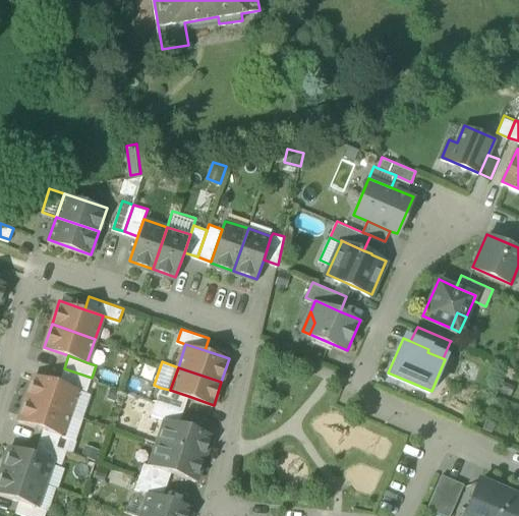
[(87,391),(92,378),(64,368),(60,382),(78,388),(87,391)]
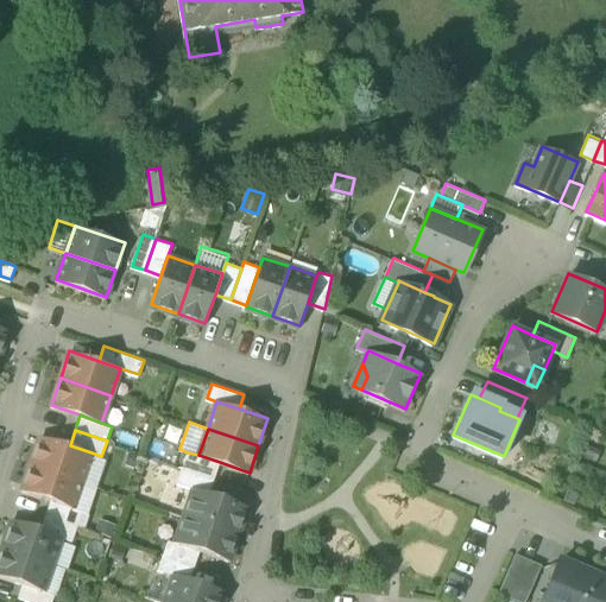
[(40,436),(31,462),(82,480),(92,452),(70,445),(40,436)]
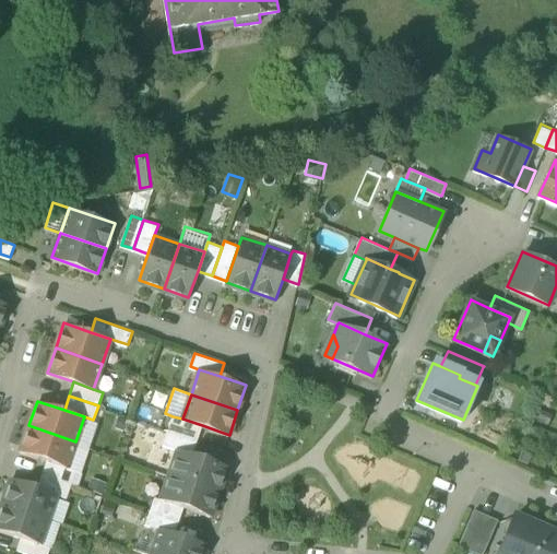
[(98,422),(93,420),(84,416),(75,441),(91,447),(98,422)]
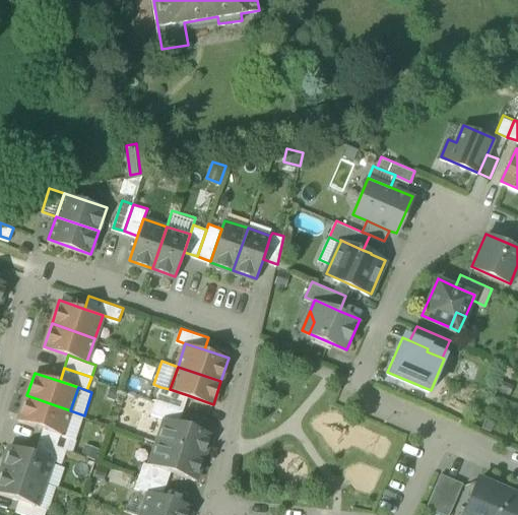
[(160,387),(156,399),(184,408),(188,395),(170,389),(160,387)]
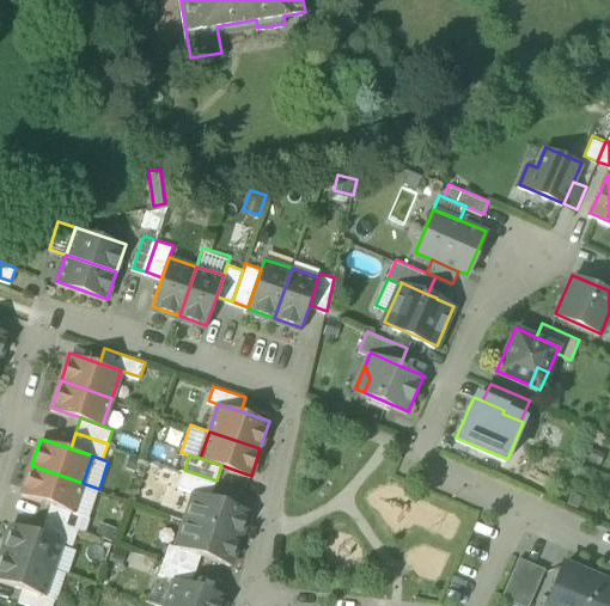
[(73,510),(83,483),(31,465),(23,493),(52,502),(73,510)]
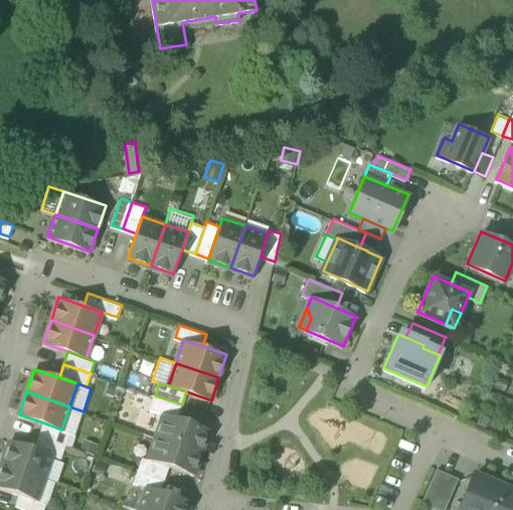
[(177,417),(182,404),(155,395),(151,408),(164,413),(177,417)]
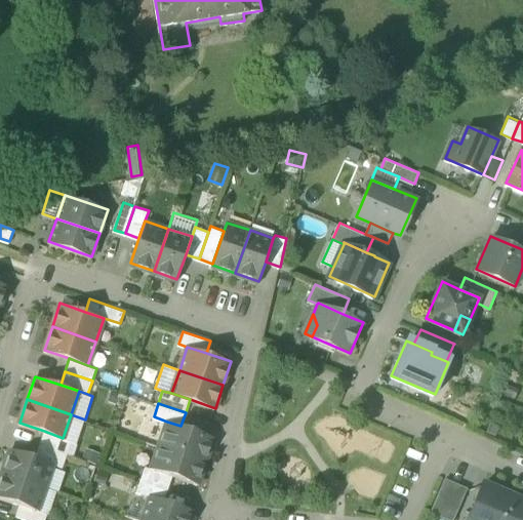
[(77,442),(85,420),(71,414),(63,438),(72,441),(77,442)]
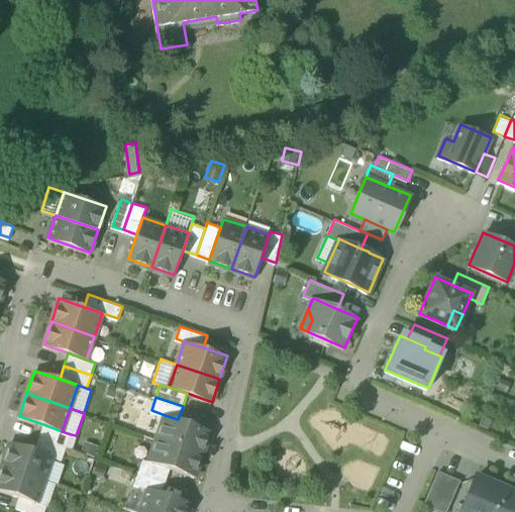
[(165,415),(157,437),(203,453),(210,430),(178,419),(165,415)]
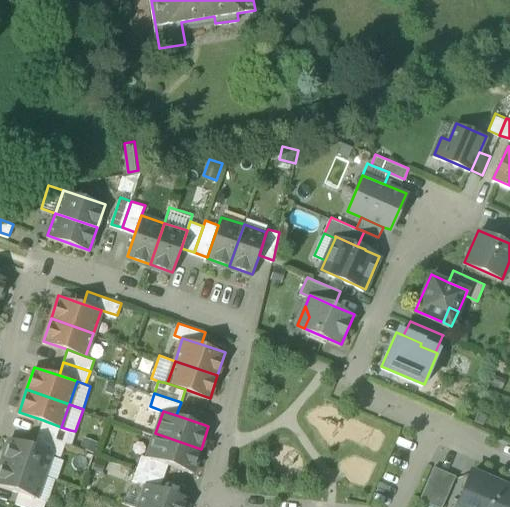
[(43,420),(39,434),(65,443),(70,430),(61,427),(43,420)]
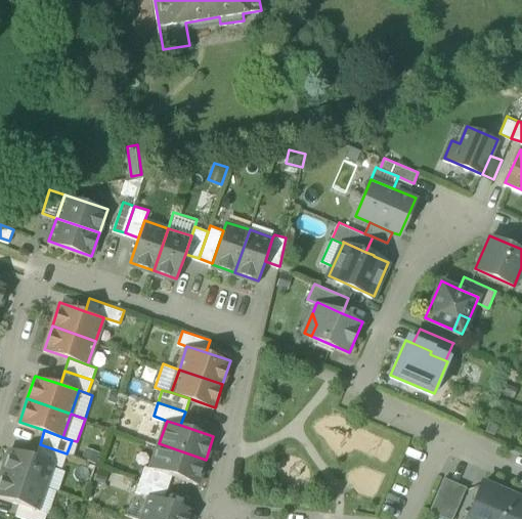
[(198,483),(206,460),(159,443),(151,467),(172,474),(198,483)]
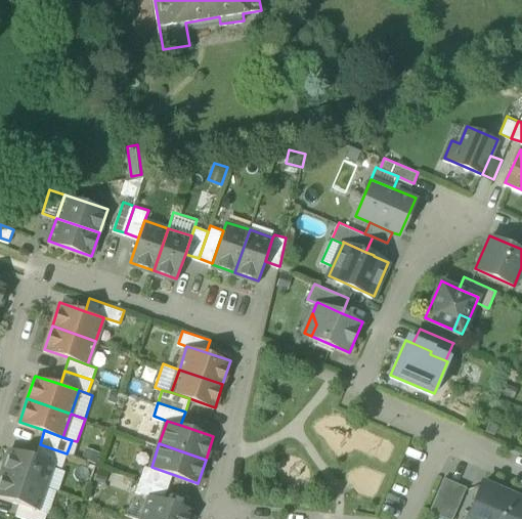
[(62,465),(67,453),(40,444),(36,456),(53,462),(62,465)]
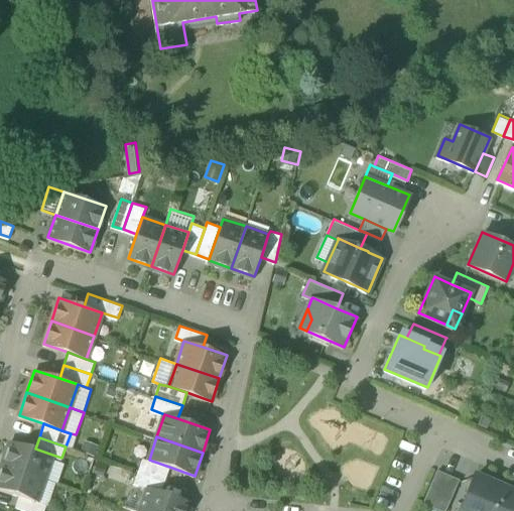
[(100,443),(86,437),(81,450),(95,455),(100,443)]
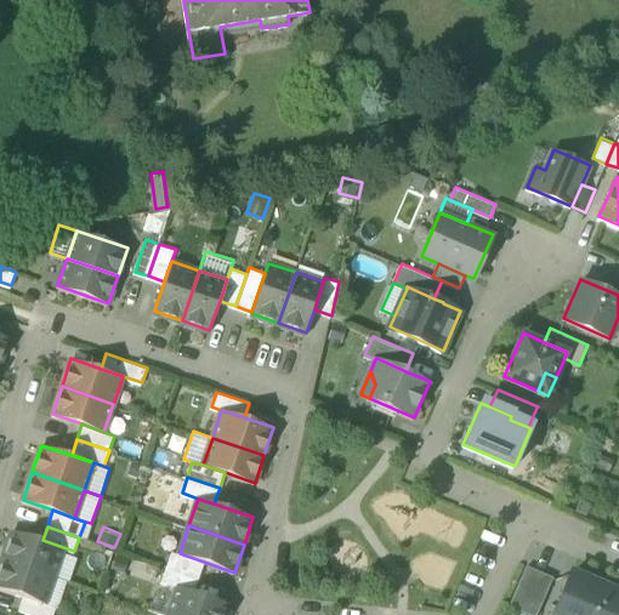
[(12,530),(4,558),(54,575),(62,551),(63,547),(43,540),(12,530)]
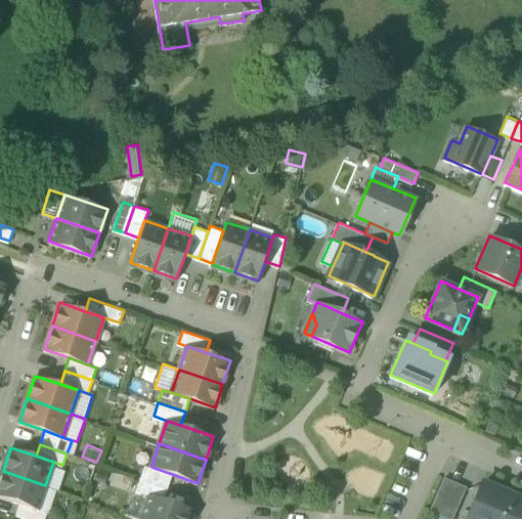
[(45,485),(57,489),(59,489),(67,469),(52,465),(45,485)]
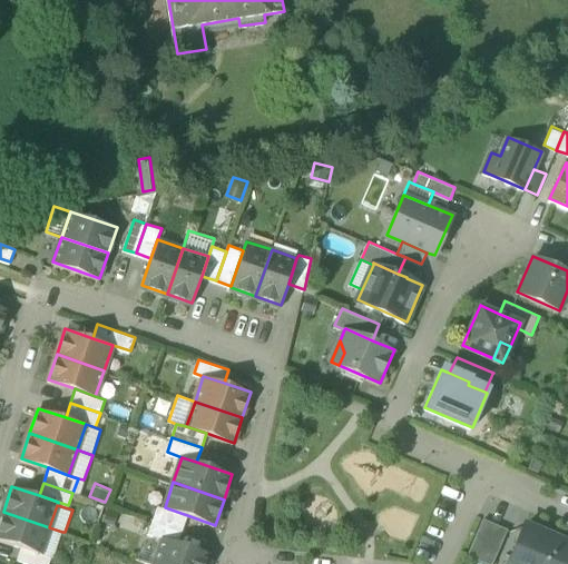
[(158,505),(153,520),(183,531),(187,515),(165,507),(158,505)]
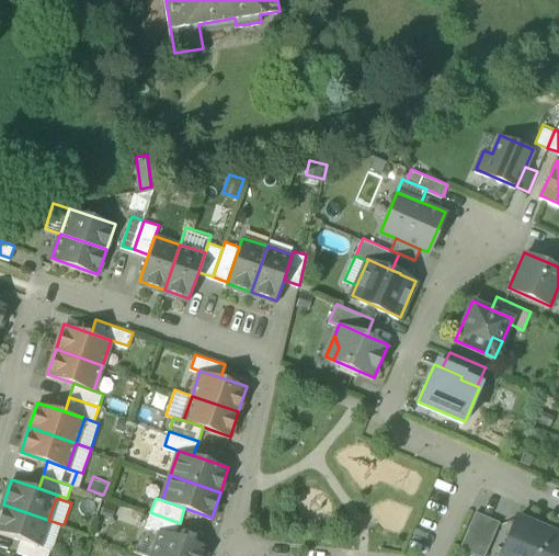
[(40,544),(48,520),(3,505),(0,511),(0,531),(22,539),(40,544)]
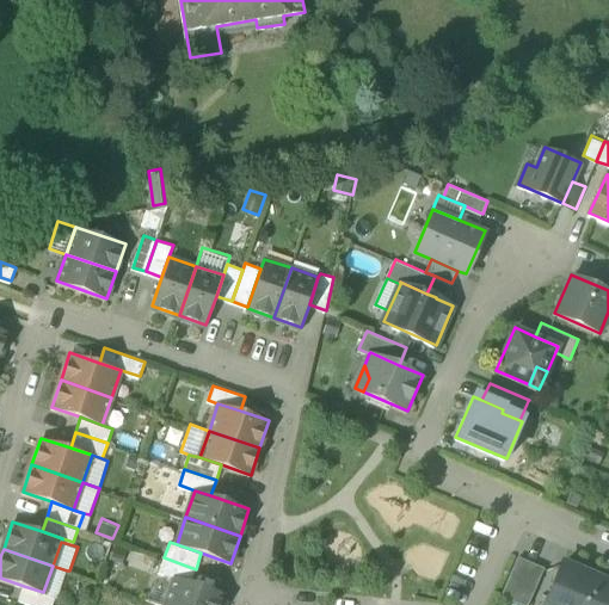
[(502,594),(526,604),(528,604),(545,567),(518,555),(502,594)]
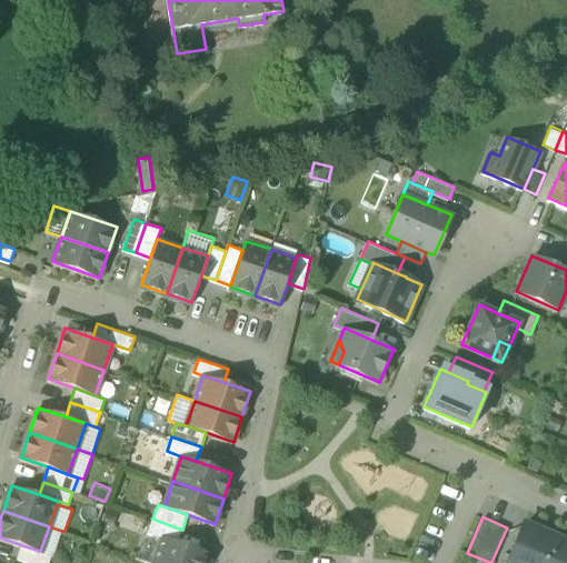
[(178,542),(182,530),(152,519),(148,532),(163,536),(178,542)]
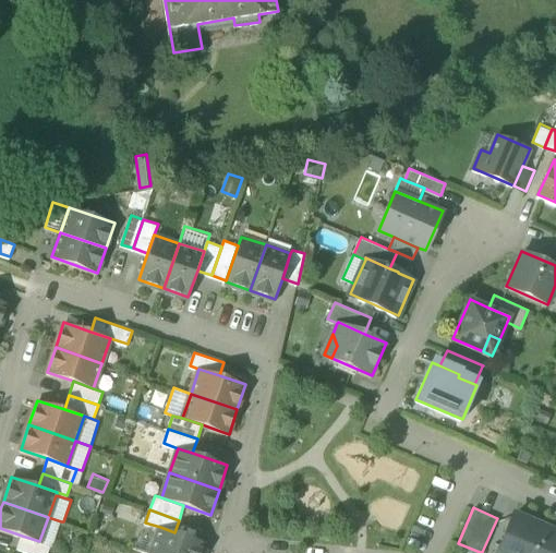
[(555,530),(515,514),(514,515),(496,552),(555,552),(555,530)]
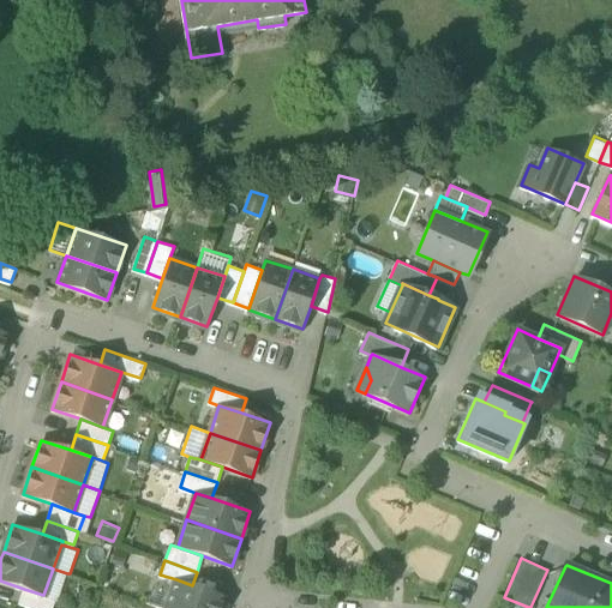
[(67,573),(53,569),(43,595),(55,600),(59,601),(67,573)]
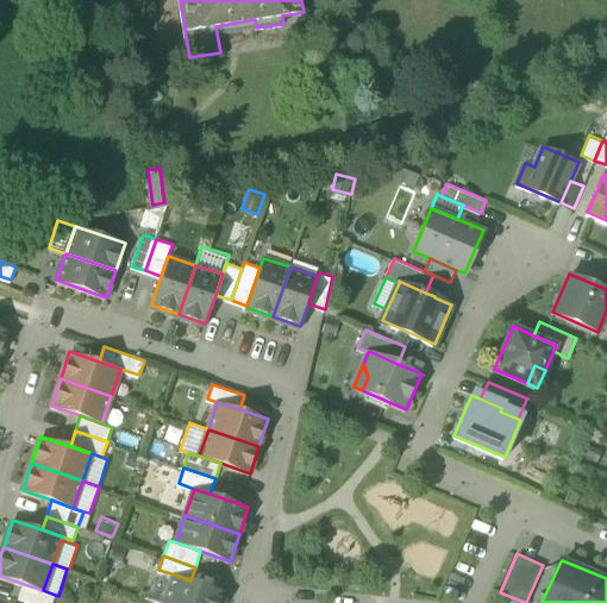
[(171,585),(166,602),(168,602),(220,602),(224,592),(191,580),(175,575),(171,585)]
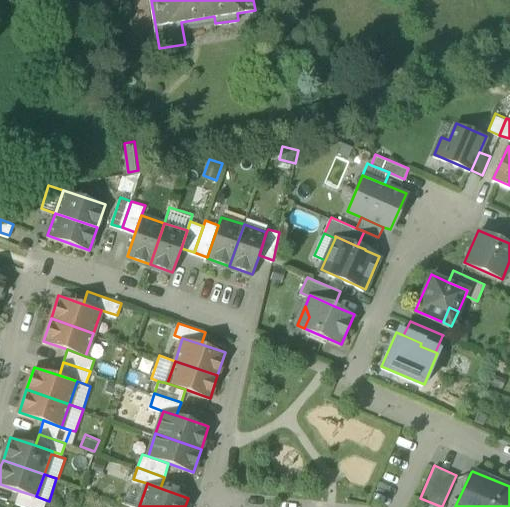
[(124,501),(139,506),(144,492),(129,486),(124,501)]
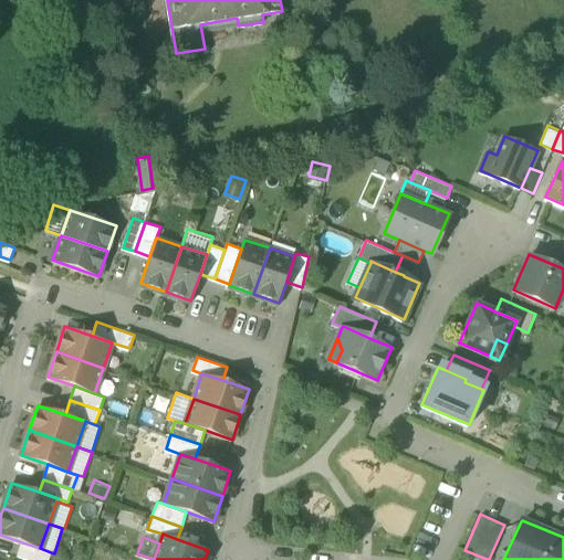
[(18,555),(33,559),(48,559),(51,552),(40,548),(22,542),(18,555)]
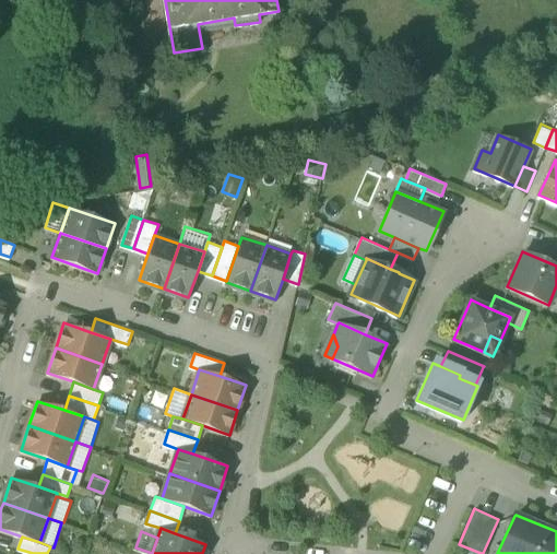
All buildings are outlined.
